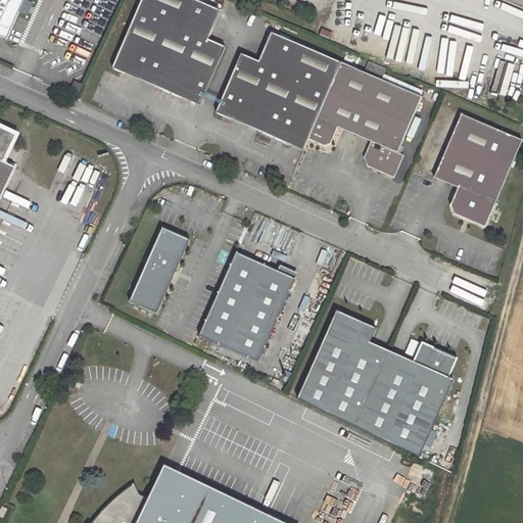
[(0,0),(0,34),(8,38),(20,10),(27,10),(30,4),(26,0),(0,0)]
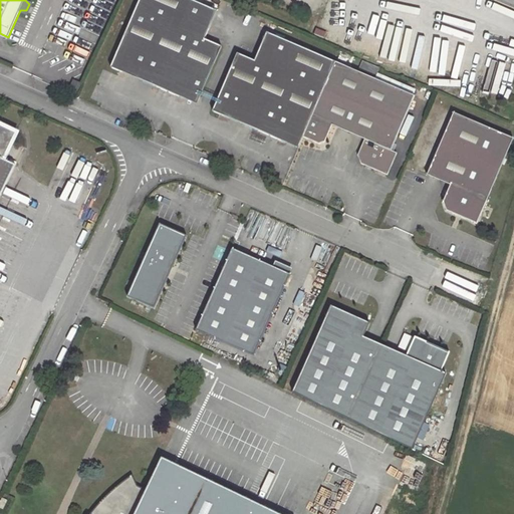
[(204,22),(210,8),(191,0),(140,0),(110,67),(126,74),(130,66),(157,78),(155,85),(184,98),(187,91),(200,97),(222,47),(205,39),(211,25),(204,22)]
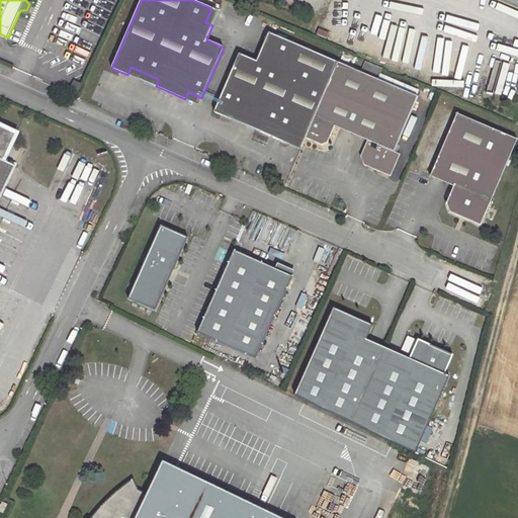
[(517,0),(498,0),(517,8),(517,0)]
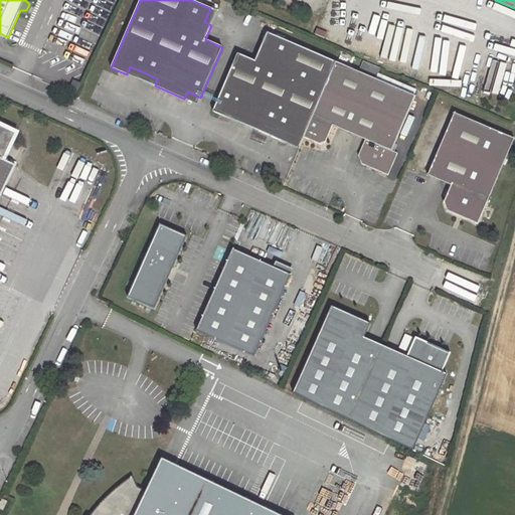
[(217,11),(210,8),(204,22),(211,25),(217,11)]
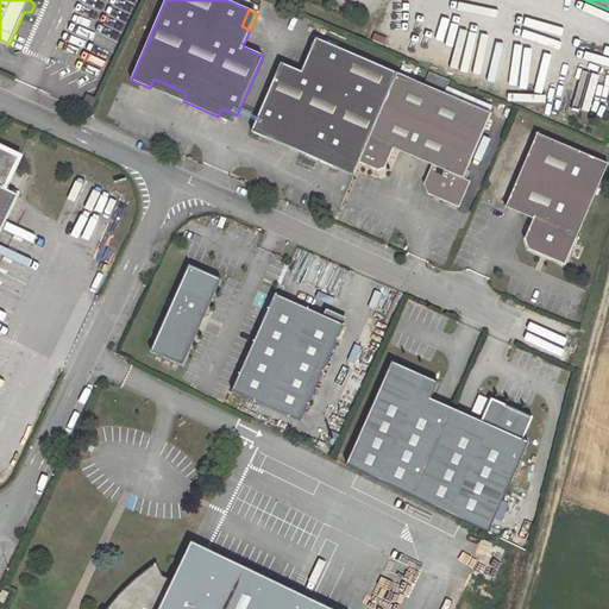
[(318,58),(325,42),(316,39),(309,55),(318,58)]
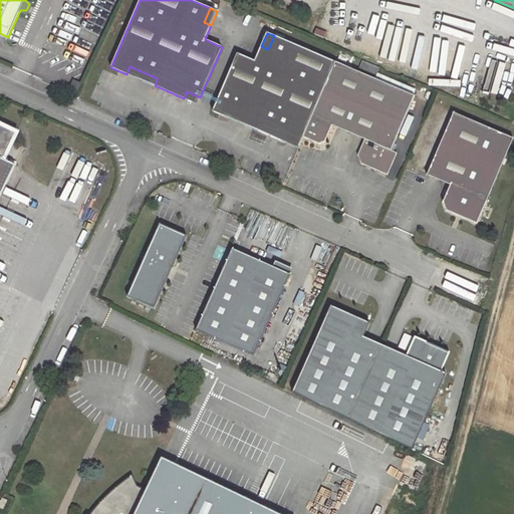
[(304,138),(335,62),(274,35),(268,49),(261,46),(255,60),(238,53),(213,110),(228,117),(231,109),(259,121),(256,129),(285,142),(288,135),(302,142),(304,138)]
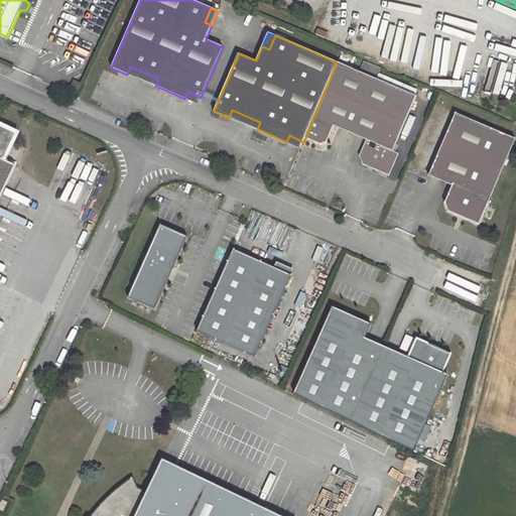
[(337,62),(305,138),(320,144),(327,142),(334,126),(367,140),(360,156),(363,164),(390,175),(399,154),(393,151),(417,97),(338,62),(337,62)]
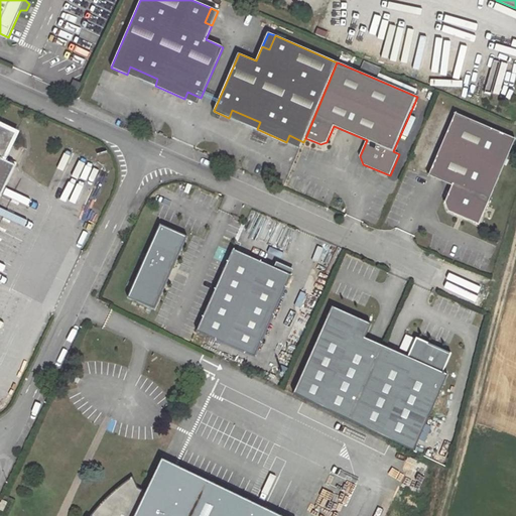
[(127,75),(155,86),(157,79),(130,67),(127,75)]
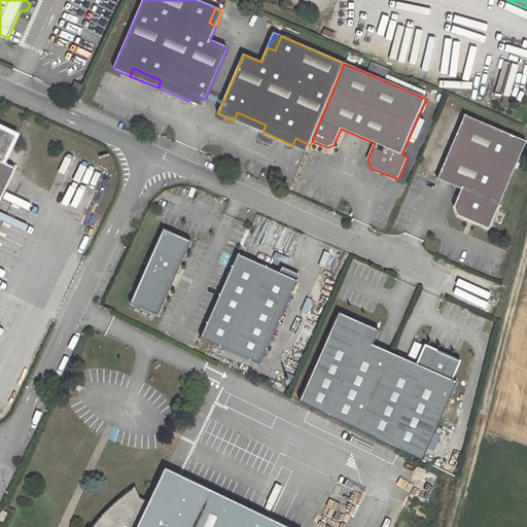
[(69,95),(78,99),(85,84),(75,80),(69,95)]
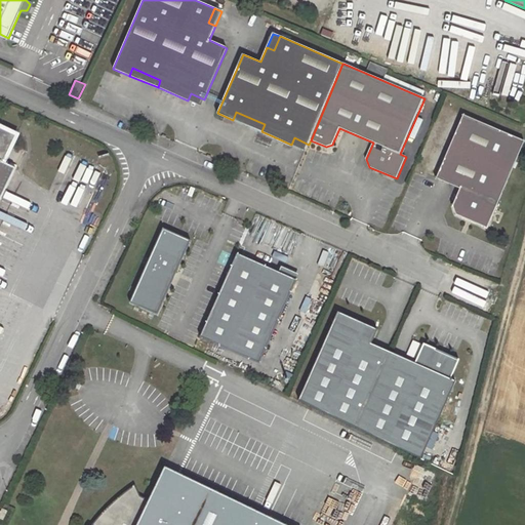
[(201,106),(204,99),(191,93),(188,101),(201,106)]
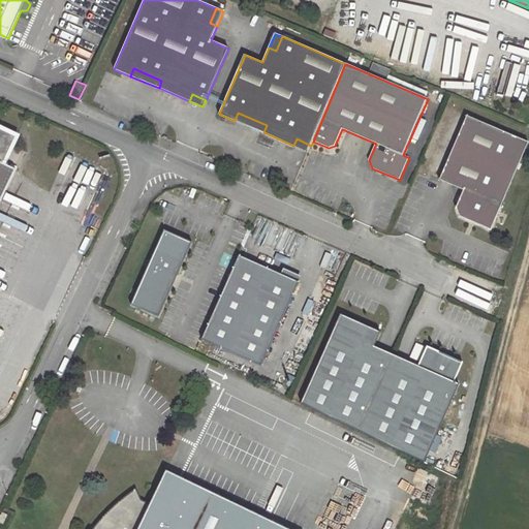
[(238,113),(235,121),(263,132),(267,125),(238,113)]
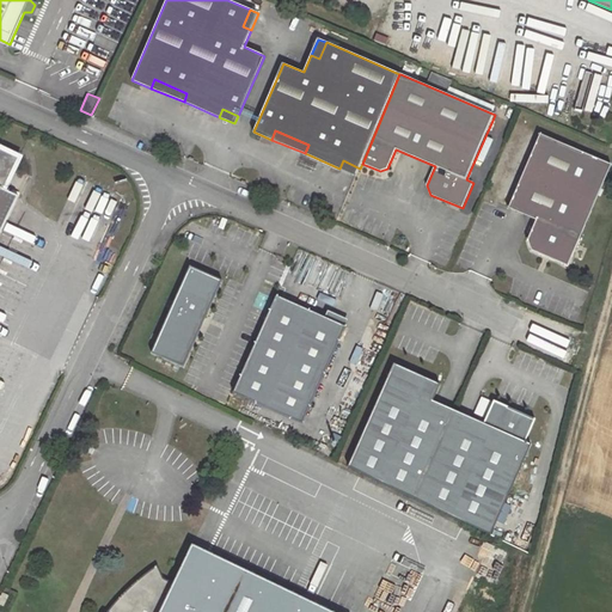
[(611,165),(539,134),(508,208),(536,221),(526,242),(531,251),(567,267),(611,165)]
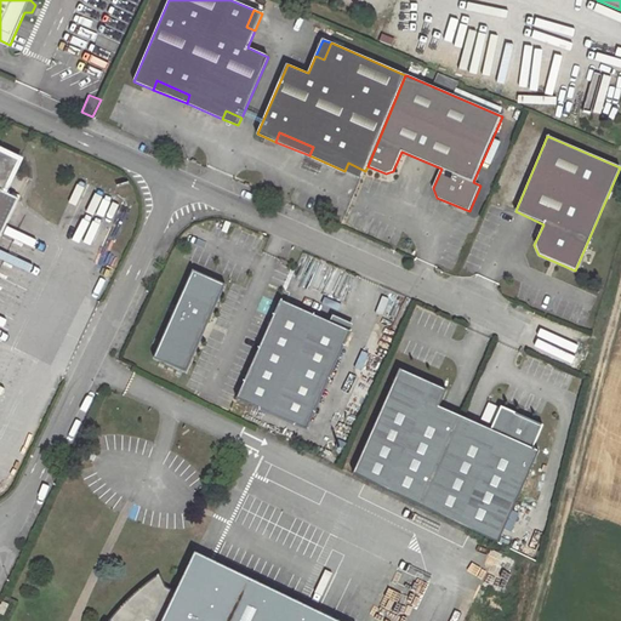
[(0,246),(22,201),(7,194),(23,161),(0,151),(0,246)]
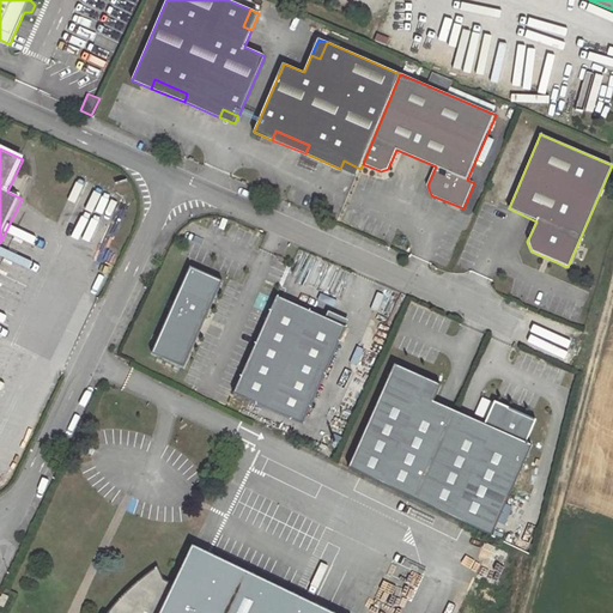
[(357,176),(360,169),(344,161),(340,169),(357,176)]
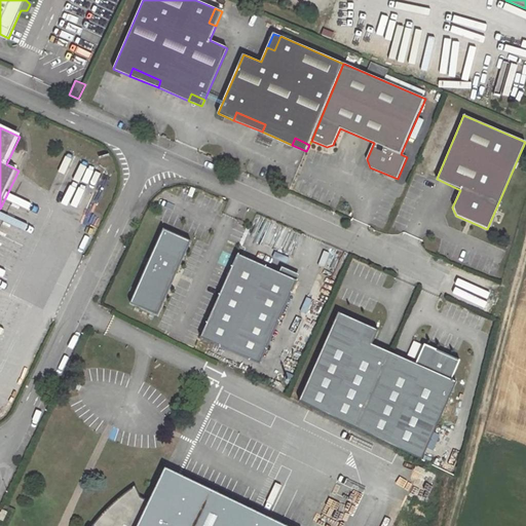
[(133,303),(159,314),(192,241),(164,229),(133,303)]
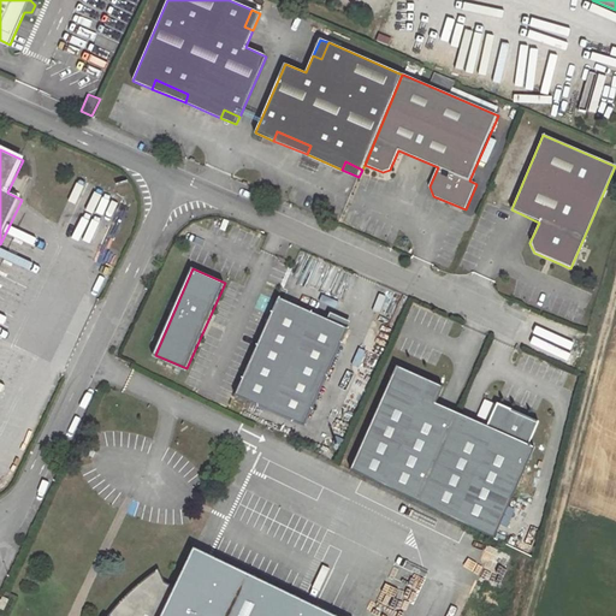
[(236,394),(306,425),(349,329),(279,297),(236,394)]
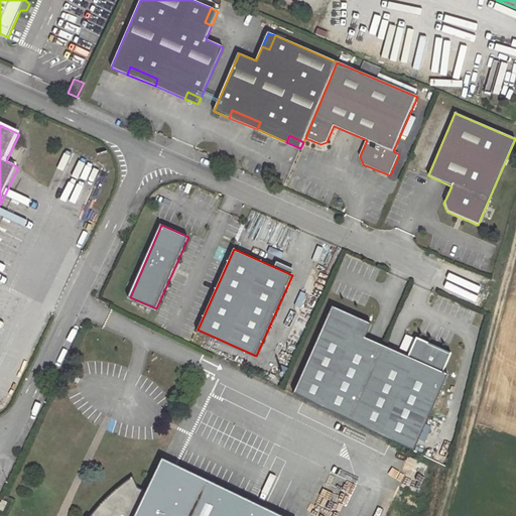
[(332,306),(293,393),(349,420),(382,346),(365,338),(371,324),(332,306)]
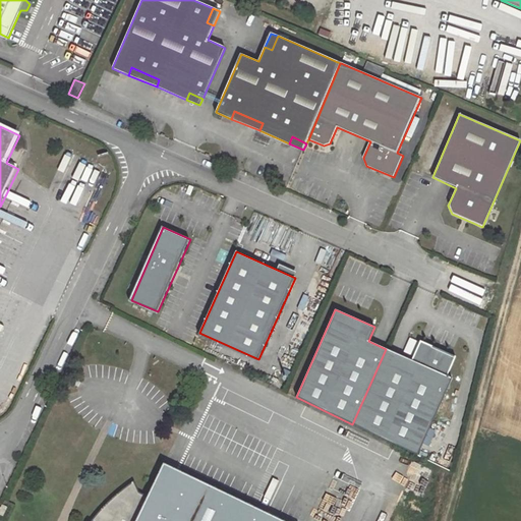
[(386,349),(352,424),(420,457),(425,445),(432,429),(455,380),(450,377),(458,357),(420,341),(412,360),(386,349)]
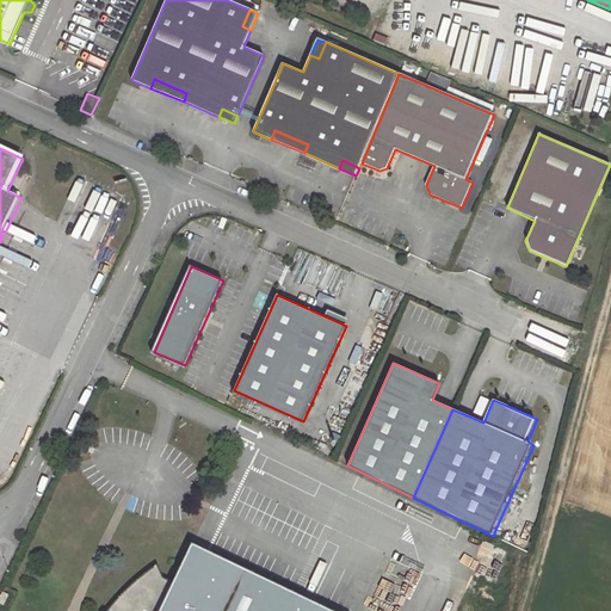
[(334,433),(331,439),(341,444),(344,438),(334,433)]
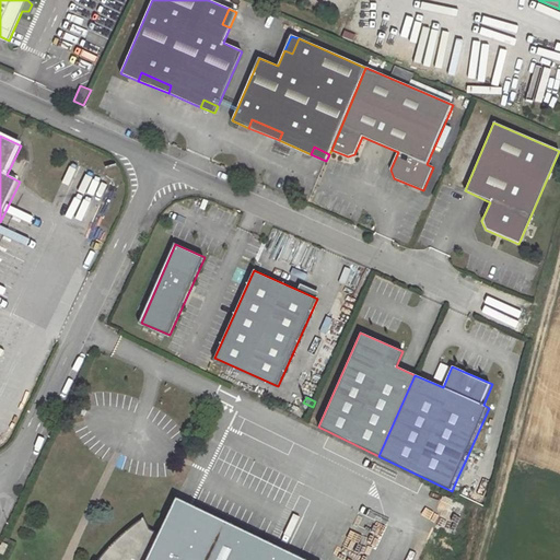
[(470,464),(465,462),(457,478),(463,480),(470,464)]
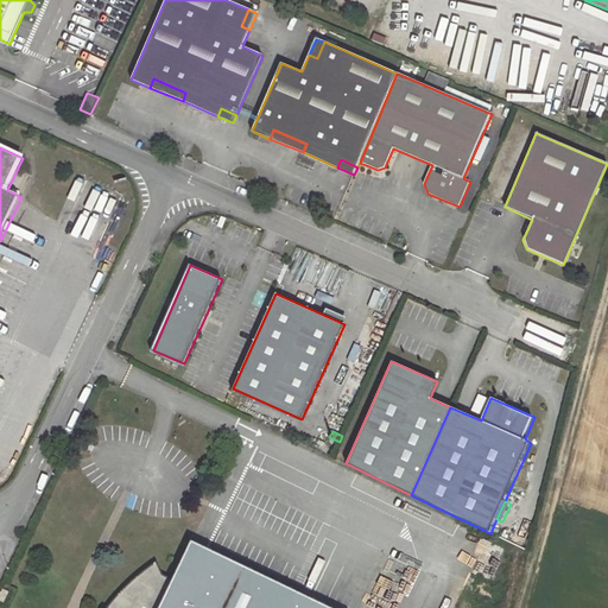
[(330,607),(198,545),(196,550),(189,548),(173,580),(164,575),(157,562),(147,569),(133,581),(120,594),(107,607),(330,607)]
